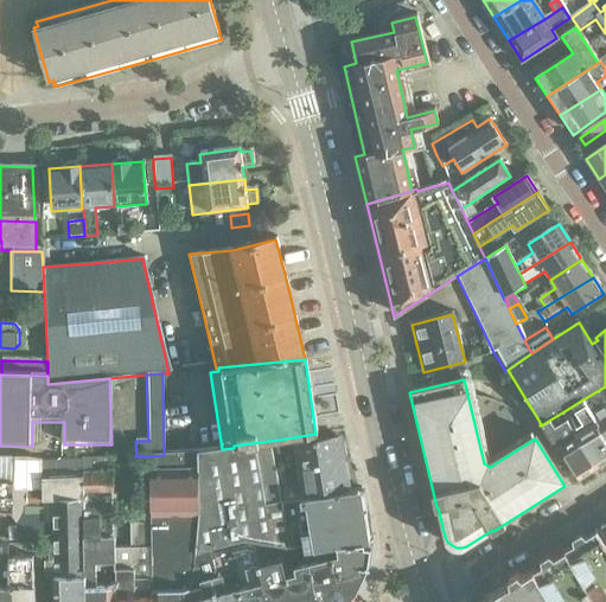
[(605,386),(581,401),(598,428),(594,430),(603,444),(605,442),(605,407),(600,411),(600,409),(605,404),(605,386)]
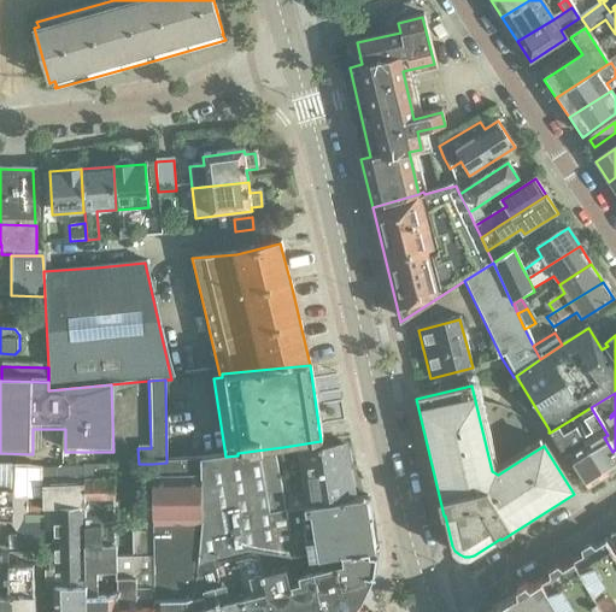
[(608,435),(591,407),(572,419),(606,475),(615,468),(615,449),(612,452),(604,437),(608,435)]
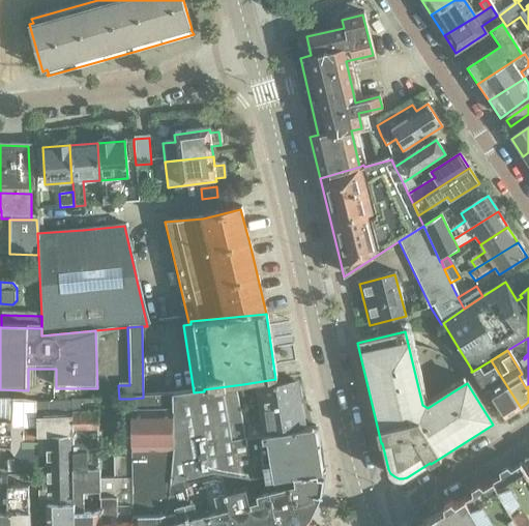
[(521,408),(491,360),(472,372),(485,391),(488,389),(505,417),(521,408)]
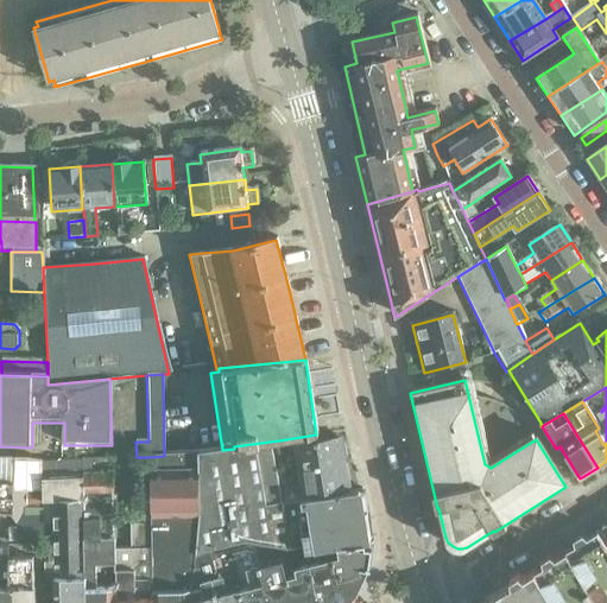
[(299,471),(345,464),(342,450),(340,450),(339,439),(290,448),(292,458),(298,457),(299,471)]
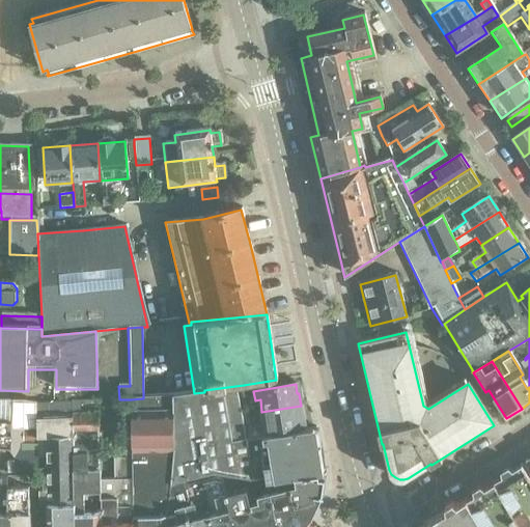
[(247,398),(244,385),(235,386),(239,400),(247,398)]
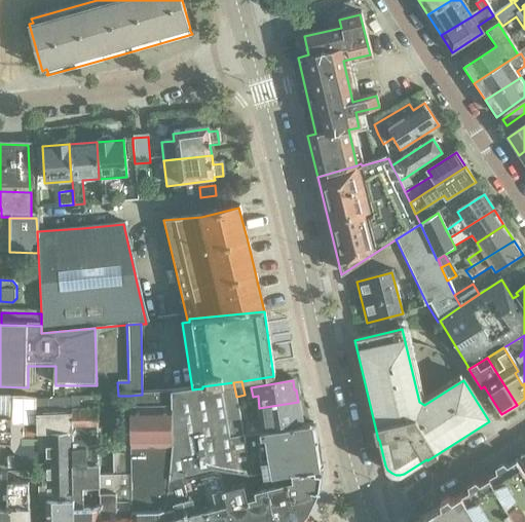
[(244,437),(238,411),(236,397),(233,382),(202,386),(202,388),(192,389),(172,394),(172,417),(172,444),(172,449),(169,482),(182,479),(212,471),(250,478),(252,477),(263,475),(264,480),(271,478),(292,475),(315,472),(321,471),(313,425),(260,434),(244,437)]
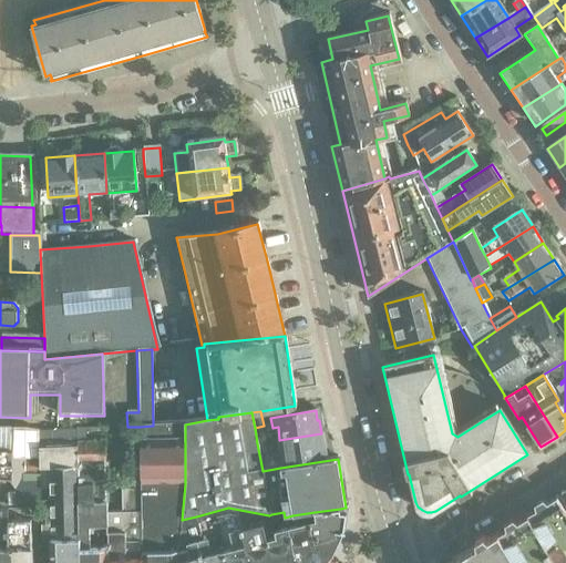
[(141,427),(141,562),(177,562),(177,554),(185,484),(185,450),(185,425),(185,423),(141,427)]
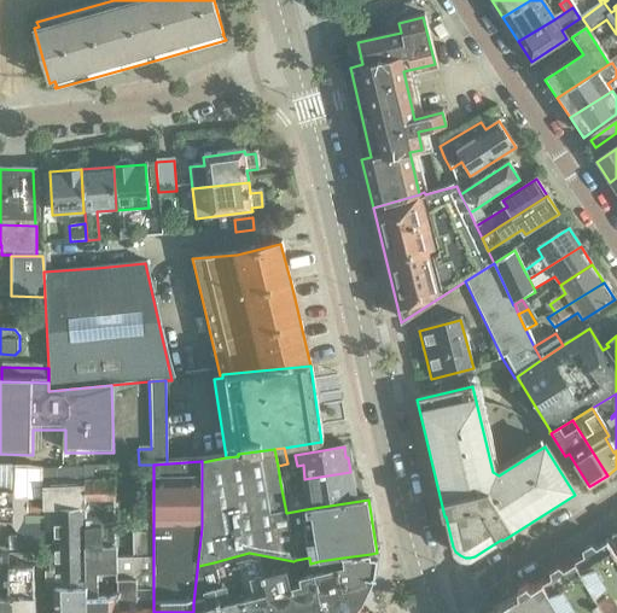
[(87,483),(87,506),(117,506),(117,483),(116,466),(87,467),(87,470),(87,483)]
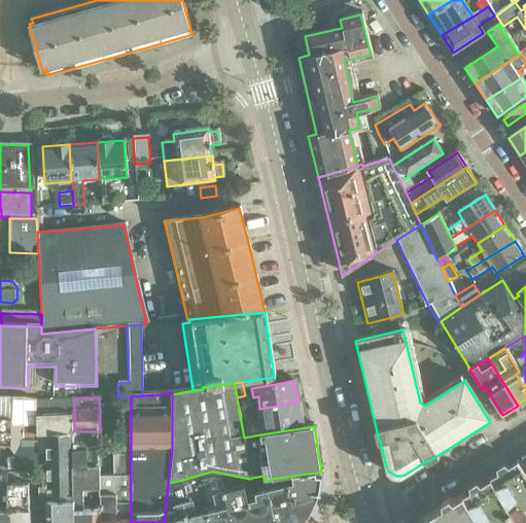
[(299,403),(259,409),(261,420),(256,420),(258,431),(300,424),(299,415),(301,415),(299,403)]
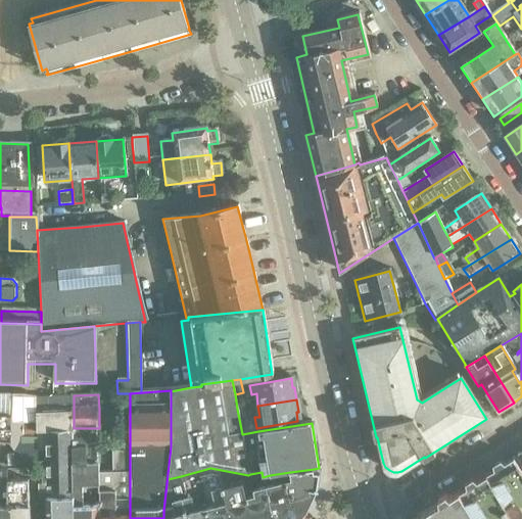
[(74,409),(37,413),(38,455),(46,455),(46,518),(75,518),(75,465),(74,428),(74,409)]
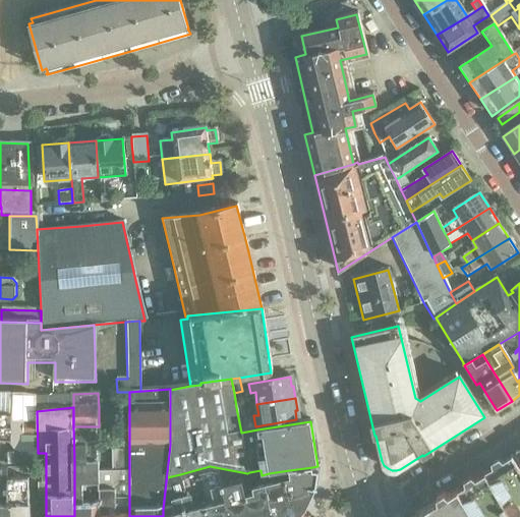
[(0,444),(10,445),(11,415),(0,414),(0,444)]
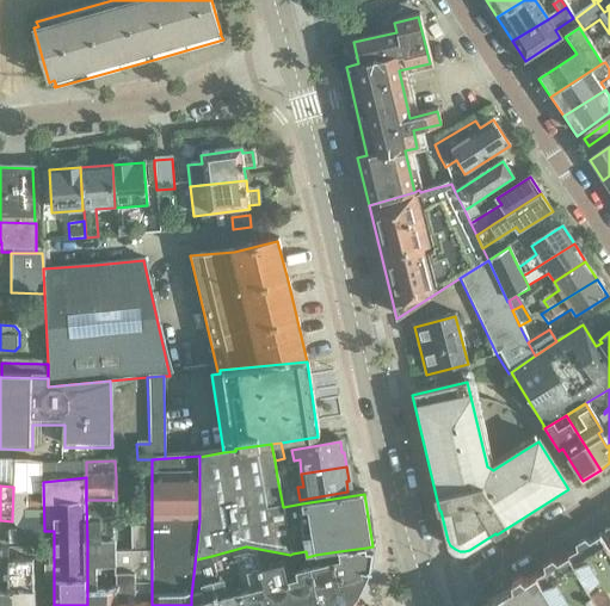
[(26,505),(43,505),(43,495),(26,495),(26,505)]
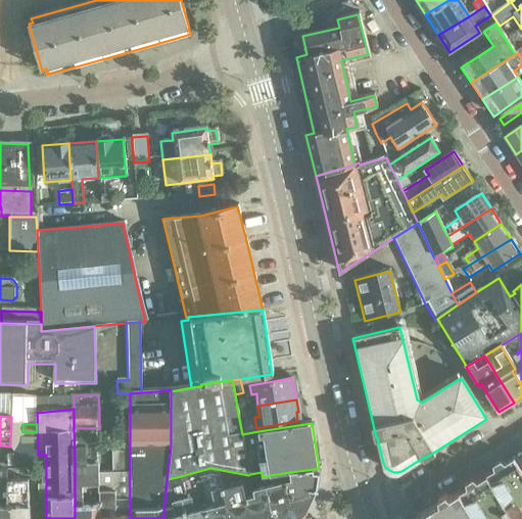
[(37,455),(37,432),(22,432),(22,450),(22,459),(6,459),(6,466),(37,466),(37,455)]
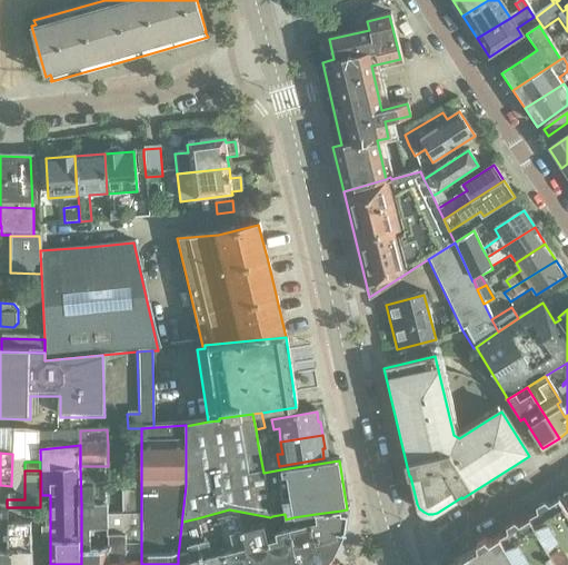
[(141,564),(141,554),(141,516),(141,489),(136,489),(136,494),(122,494),(122,517),(109,517),(110,536),(110,564),(141,564)]
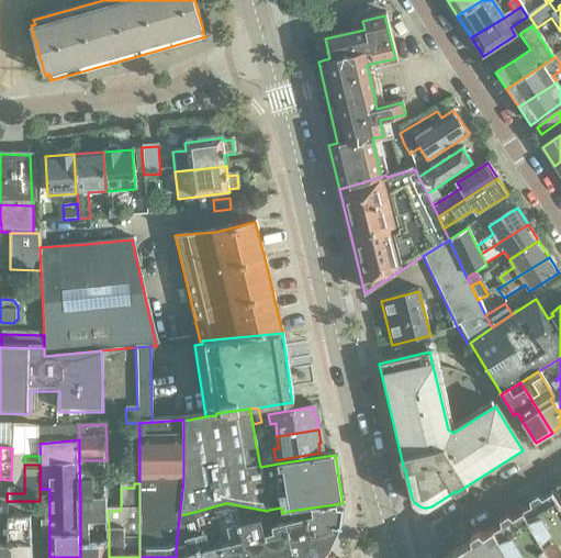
[(560,557),(560,505),(552,492),(447,557),(560,557)]
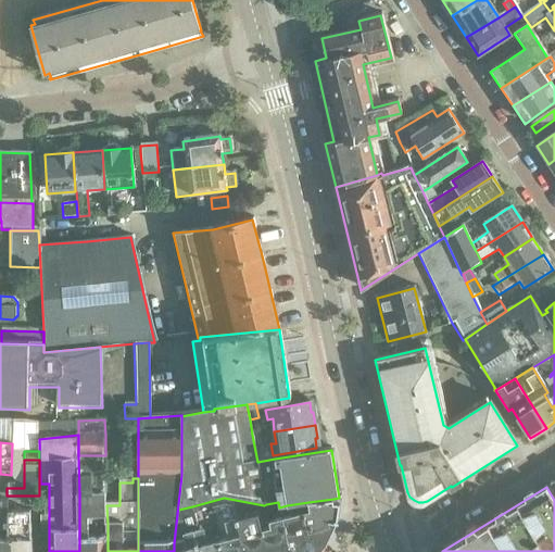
[(106,493),(79,494),(79,551),(108,551),(108,524),(106,505),(106,493)]
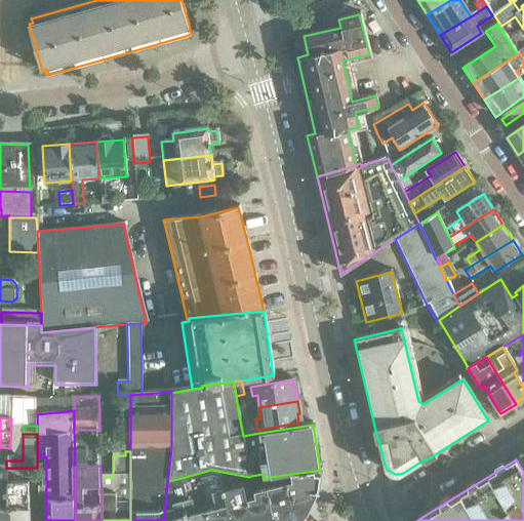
[(281,510),(286,520),(299,520),(307,512),(309,513),(318,493),(320,493),(320,491),(319,490),(321,475),(316,474),(315,471),(291,474),(292,482),(268,488),(275,511),(281,510)]
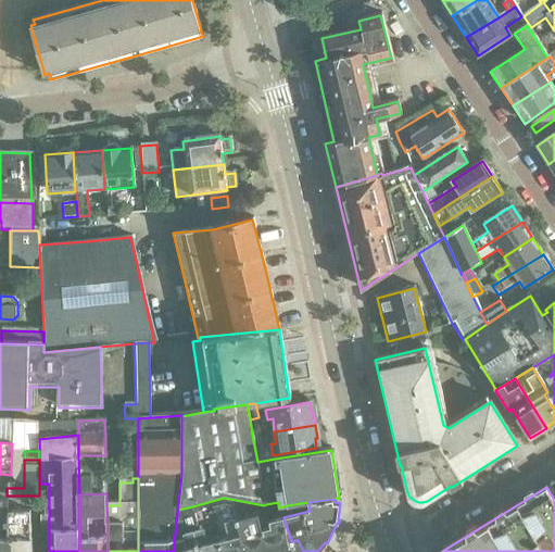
[(26,501),(8,501),(7,518),(8,551),(30,551),(28,503),(26,501)]
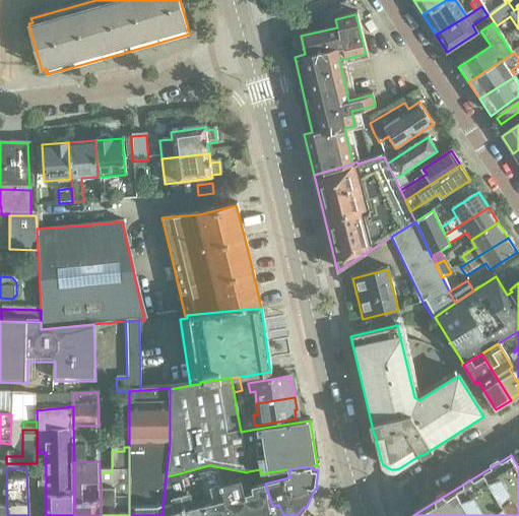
[(197,473),(198,473),(197,472),(188,474),(188,475),(181,477),(175,478),(179,498),(181,498),(185,515),(207,515),(204,505),(205,504),(198,475),(197,473)]
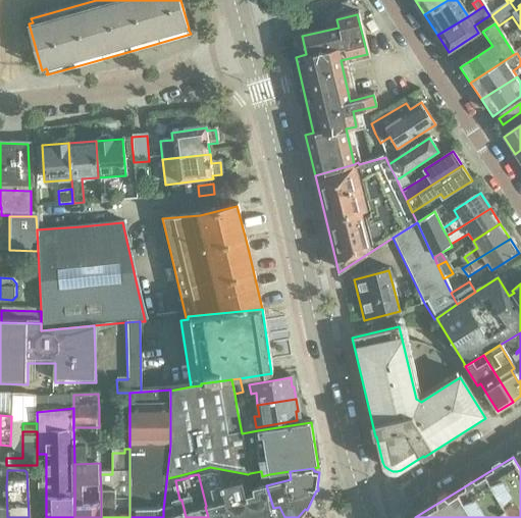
[(221,486),(219,476),(211,474),(199,477),(206,506),(205,507),(208,517),(231,517),(229,508),(226,508),(223,497),(225,496),(223,486),(221,486)]
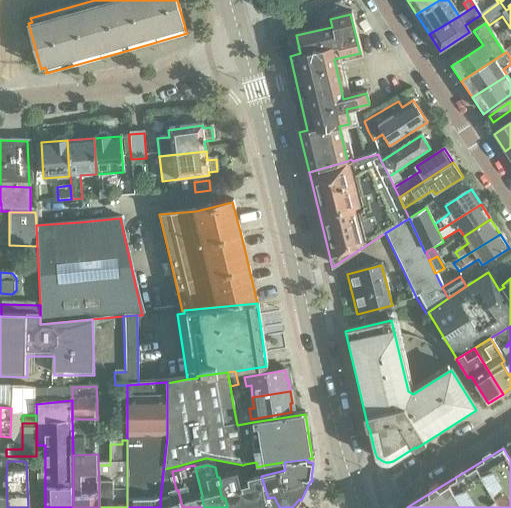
[(176,490),(172,471),(178,470),(177,466),(164,469),(160,500),(160,507),(182,507),(178,490),(176,490)]
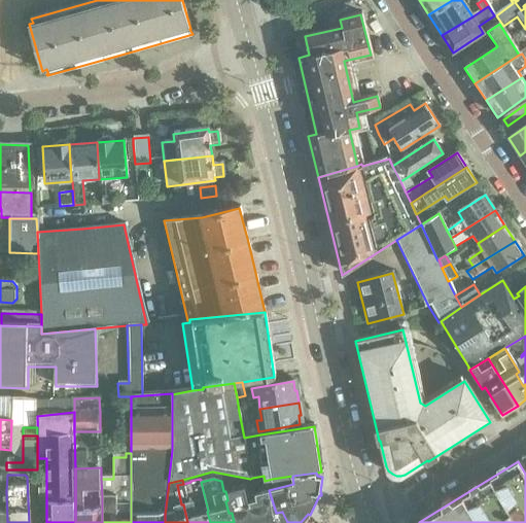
[(239,503),(235,488),(225,491),(228,500),(225,501),(229,513),(232,513),(234,522),(264,522),(261,517),(253,519),(248,500),(239,503)]
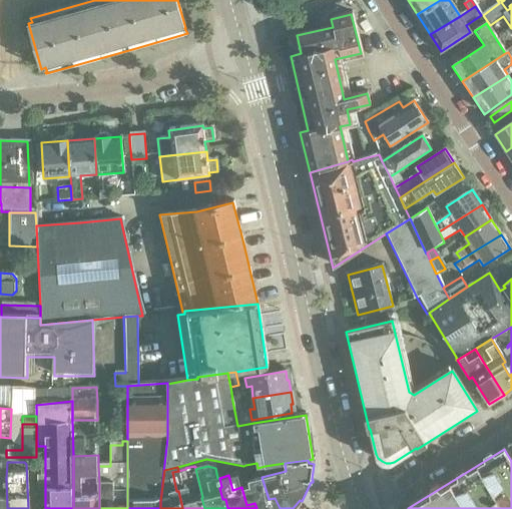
[(254,503),(257,508),(280,508),(275,498),(269,499),(262,477),(250,480),(251,485),(241,487),(246,505),(254,503)]
